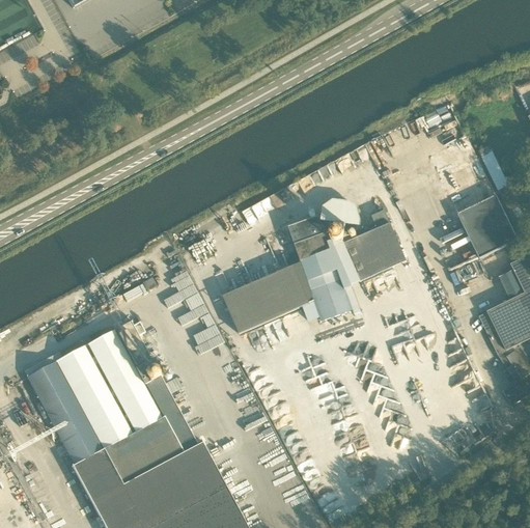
[(469,138),(443,149),(470,206),(496,194),(469,138)]
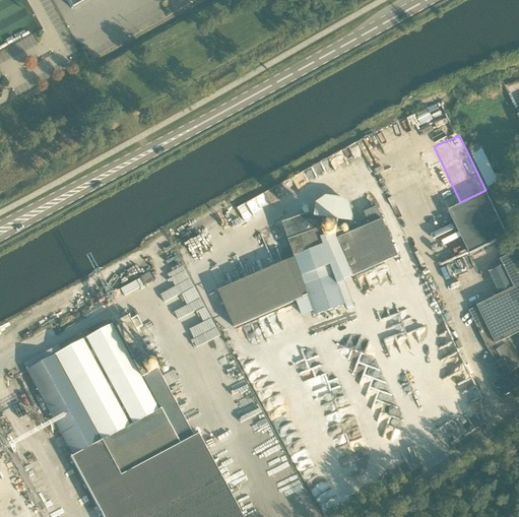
[(468,145),(471,151),(483,146),(480,140),(468,145)]
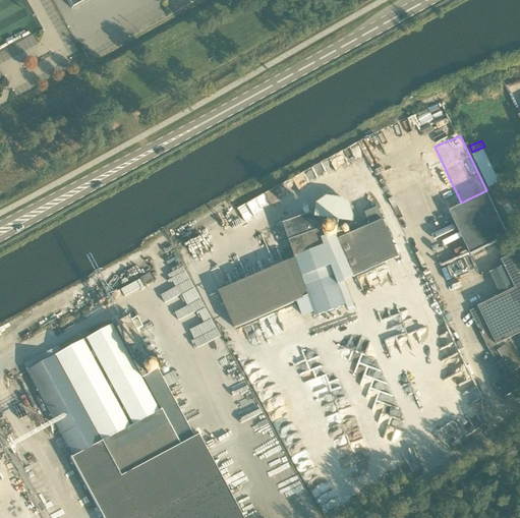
[(486,190),(461,203),(448,209),(469,251),(507,234),(486,190)]
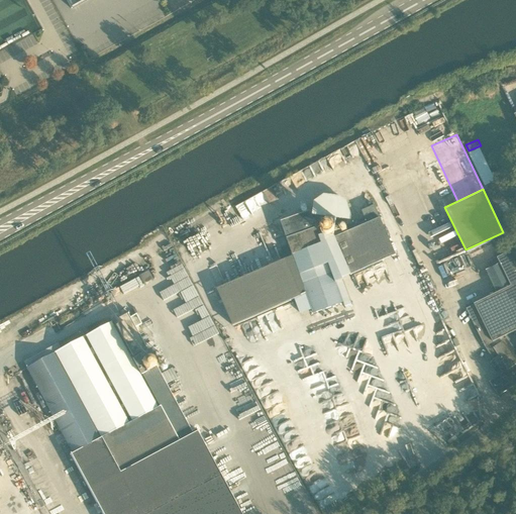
[(505,199),(510,209),(515,205),(515,196),(515,194),(505,199)]
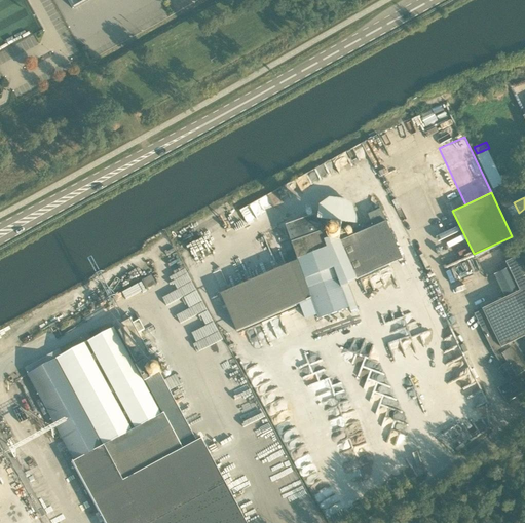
[(348,302),(350,309),(357,307),(347,281),(357,277),(357,276),(402,257),(381,206),(367,212),(373,226),(339,239),(339,237),(341,220),(330,218),(328,236),(325,237),(315,213),(285,223),(297,258),(220,292),(235,329),(299,301),(304,318),(348,302)]
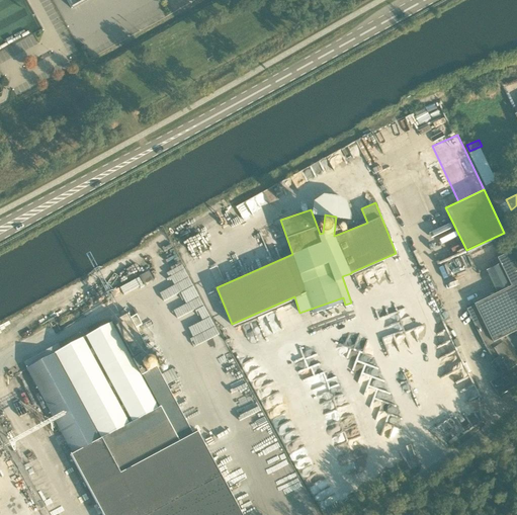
[(516,381),(516,351),(513,346),(505,334),(516,328),(516,257),(513,249),(498,256),(511,284),(465,307),(483,341),(494,357),(493,358),(497,364),(498,363),(503,371),(490,380),(499,394),(516,381)]
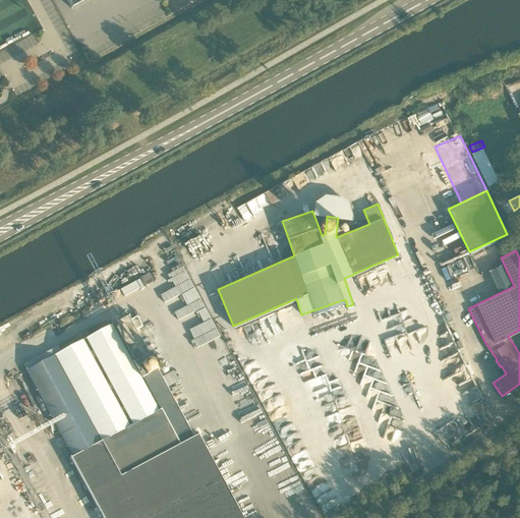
[(220,342),(222,342),(206,304),(190,311),(196,328),(208,323),(211,330),(214,328),(220,342)]
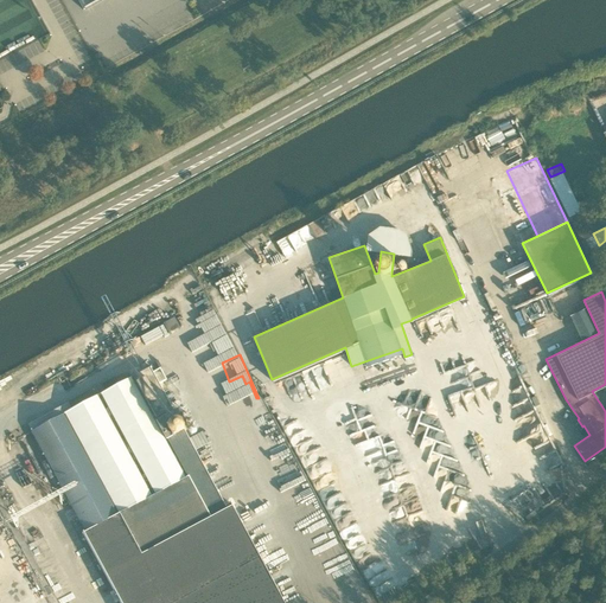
[(26,429),(120,602),(284,602),(195,436),(199,434),(158,358),(150,363),(146,357),(100,382),(102,387),(26,429)]
